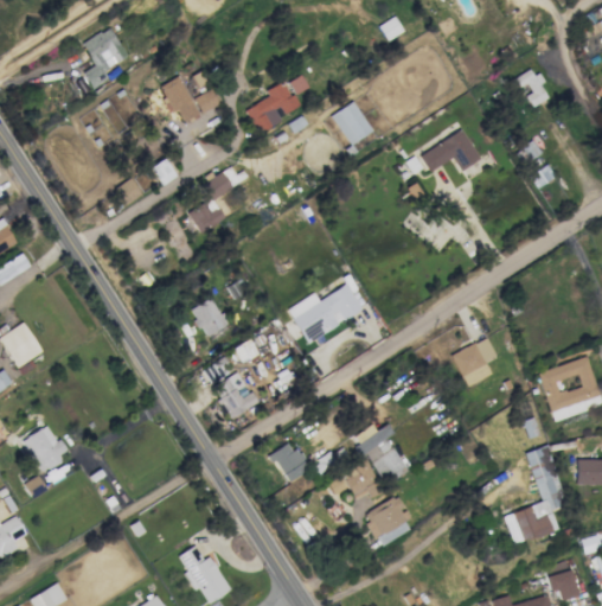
[(96,65),(83,74),(94,90),(110,80),(106,72),(129,57),(110,27),(83,45),(96,65)]
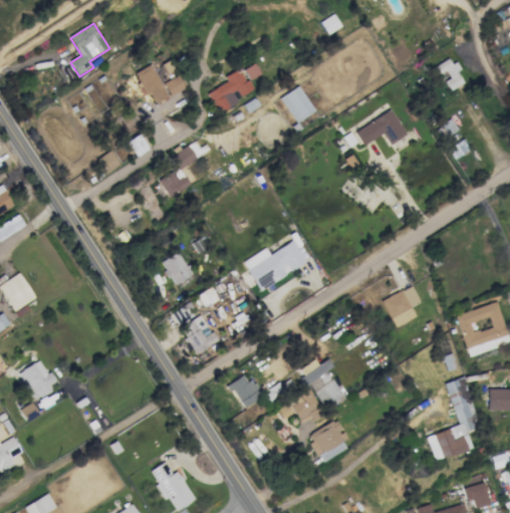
[(466,84),(455,59),(436,68),(439,75),(445,73),(452,90),(466,84)]
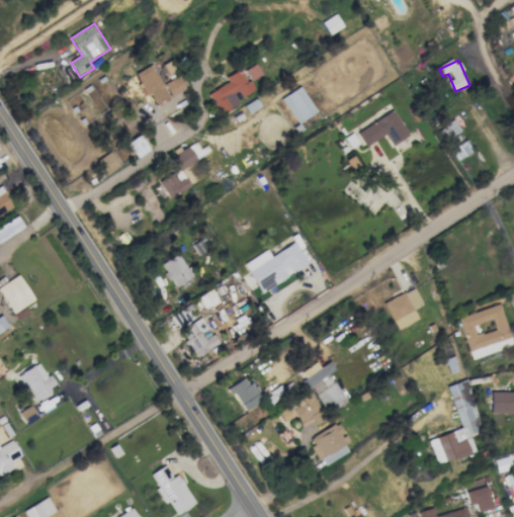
[(242,103),(240,99),(257,90),(252,81),(264,76),(258,64),(228,79),(230,83),(209,94),(221,114),(242,103)]
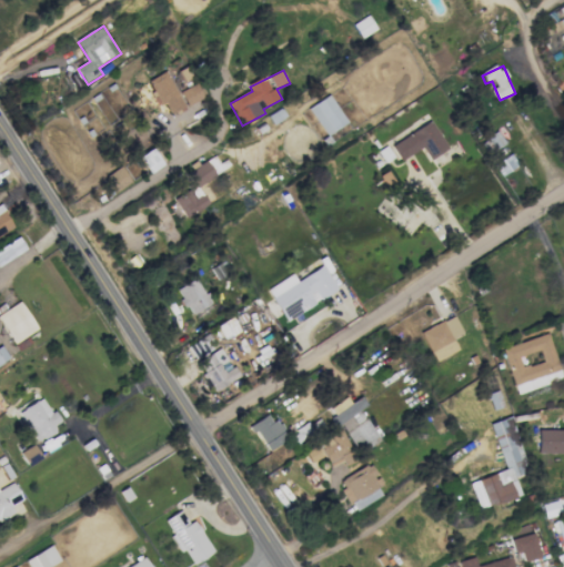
[(168,103),(174,115),(188,108),(168,72),(150,81),(163,107),(168,103)]
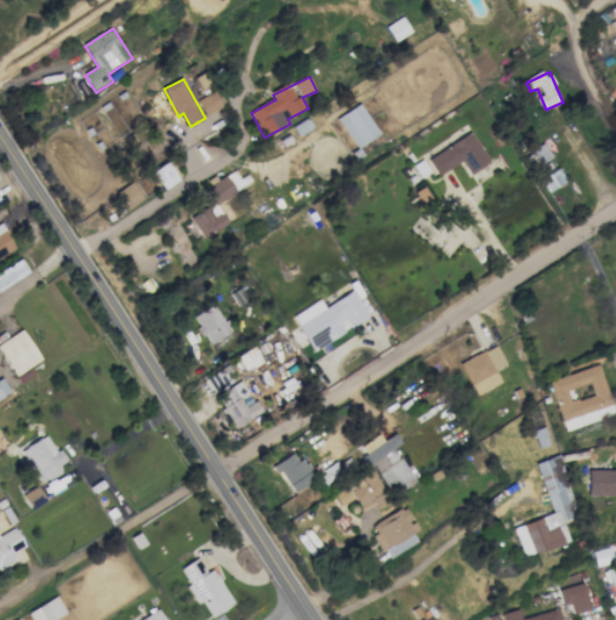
[(200,101),(209,117),(227,107),(217,91),(200,101)]
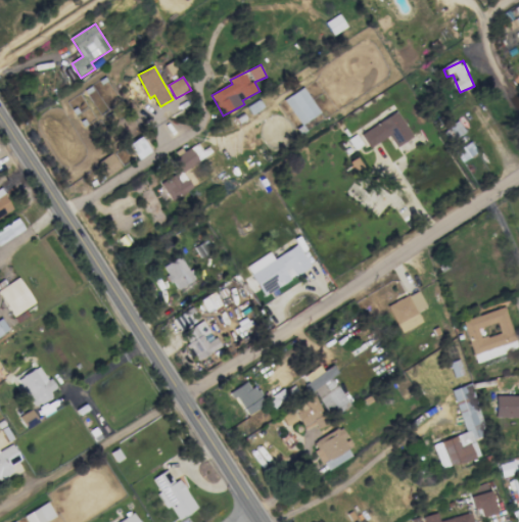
[(286,100),(302,126),(322,113),(305,88),(286,100)]
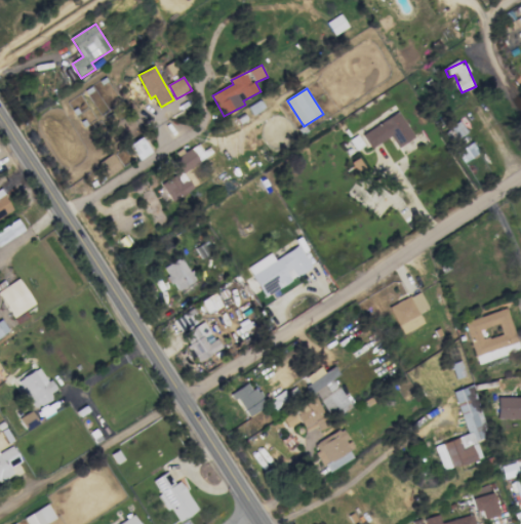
[(415,138),(401,113),(363,134),(371,149),(393,137),(399,148),(415,138)]
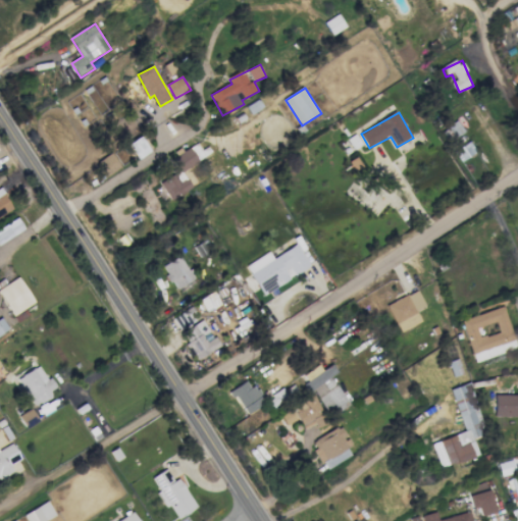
[(452,143),(466,133),(459,121),(445,132),(452,143)]
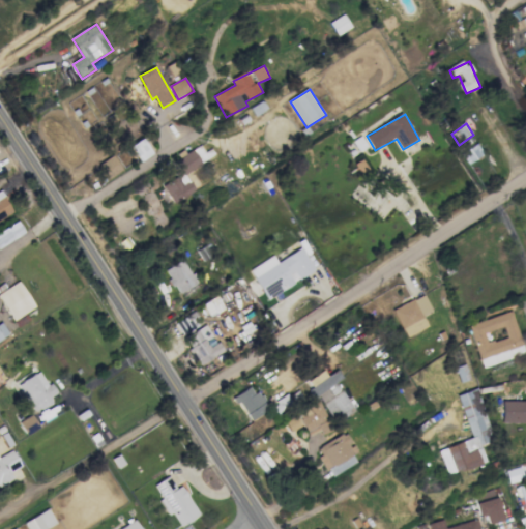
[(468,164),(484,156),(481,151),(475,153),(474,149),(464,153),(468,164)]
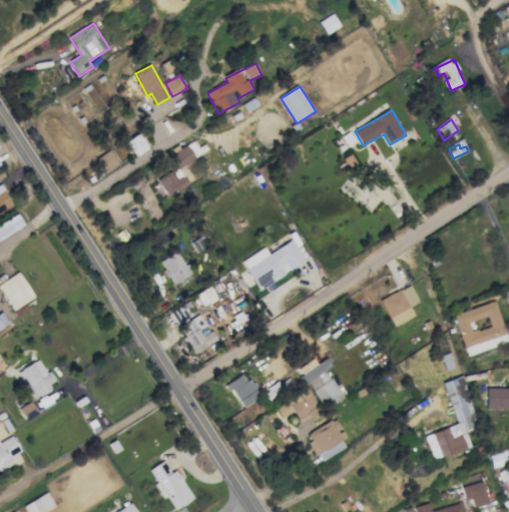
[(169,158),(176,168),(159,180),(171,198),(191,184),(181,169),(197,158),(188,145),(169,158)]
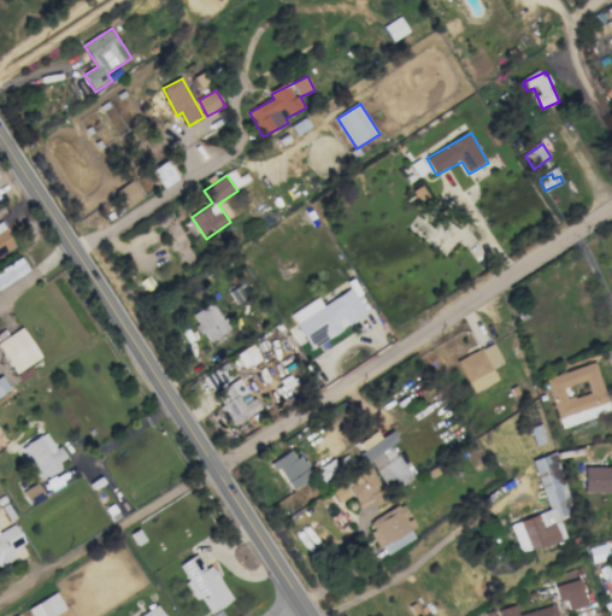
[(118,193),(129,209),(146,198),(135,181),(118,193)]
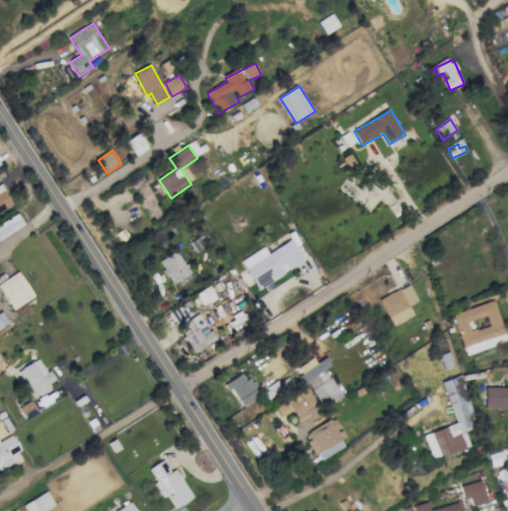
[(0,214),(15,205),(2,184),(0,185),(0,214)]
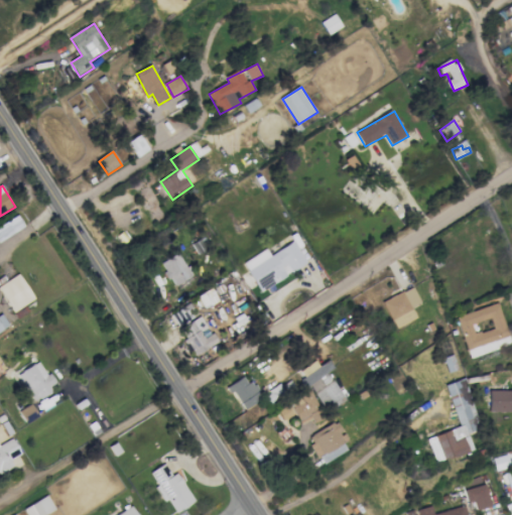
[(0,227),(0,242),(26,227),(19,216),(0,227)]
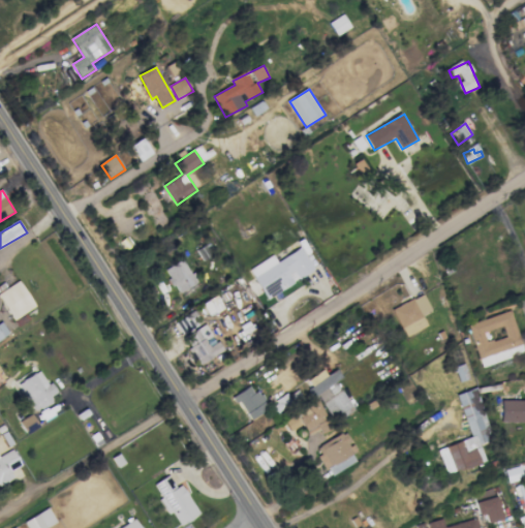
[(275,256),(251,271),(270,300),(316,270),(302,248),(279,262),(275,256)]
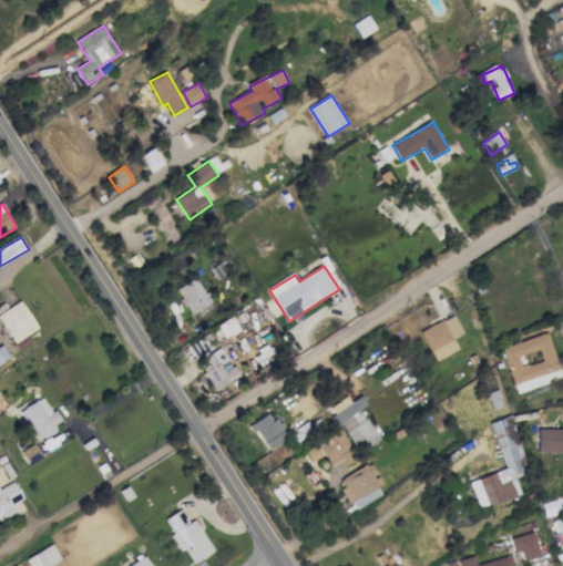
[(178,288),(192,315),(212,306),(200,278),(178,288)]
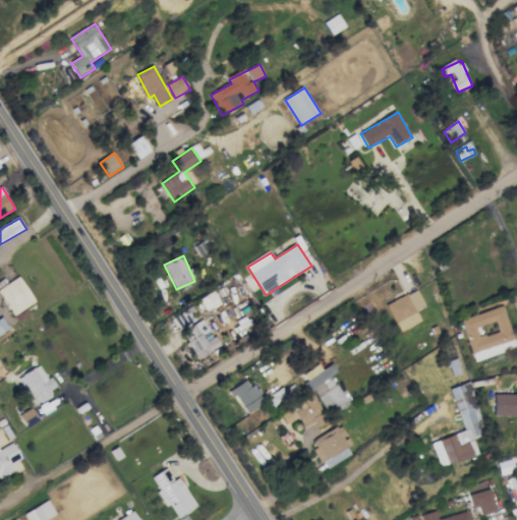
[(37,304),(22,278),(0,289),(14,315),(37,304)]
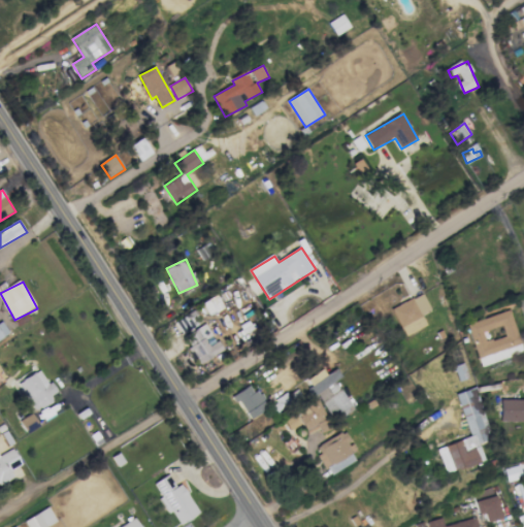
[(429,326),(424,315),(433,310),(425,294),(393,308),(406,337),(429,326)]
